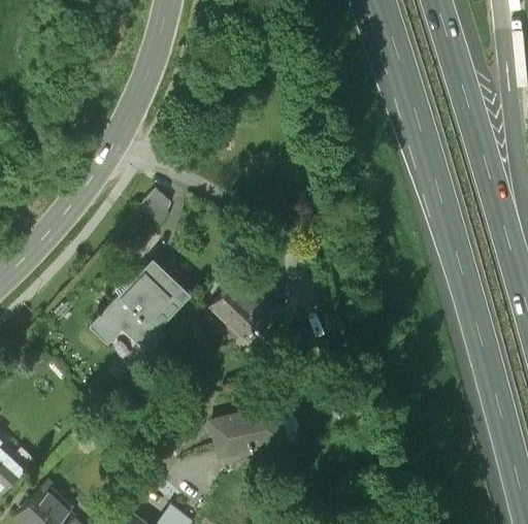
[(235,113),(224,108),(220,117),(231,122),(235,113)]
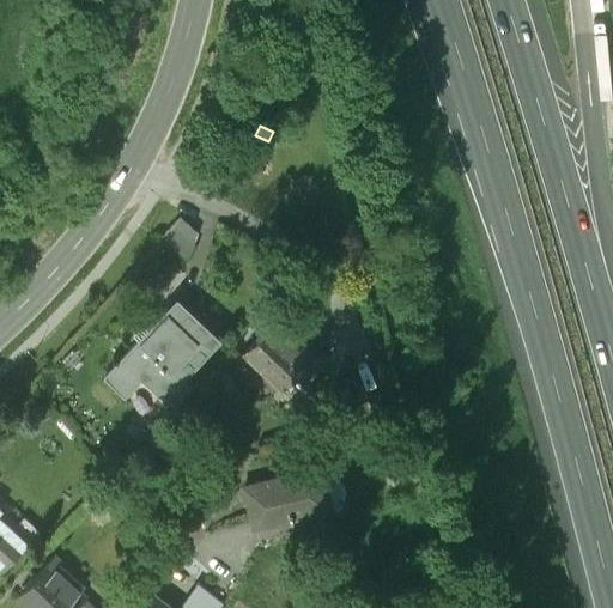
[(200,239),(182,224),(163,245),(189,271),(200,239)]
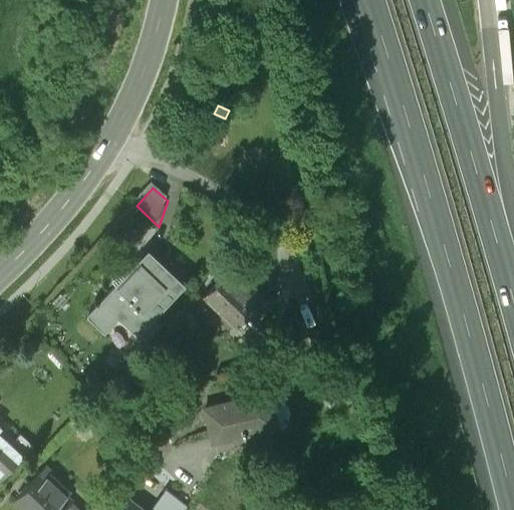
[(138,338),(186,287),(150,253),(101,303),(118,320),(138,338)]
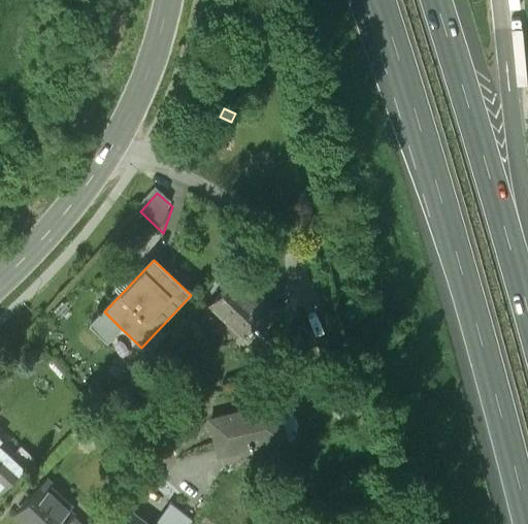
[(235,284),(211,309),(249,345),(259,333),(260,334),(262,332),(262,330),(275,316),(260,301),(258,304),(235,284)]
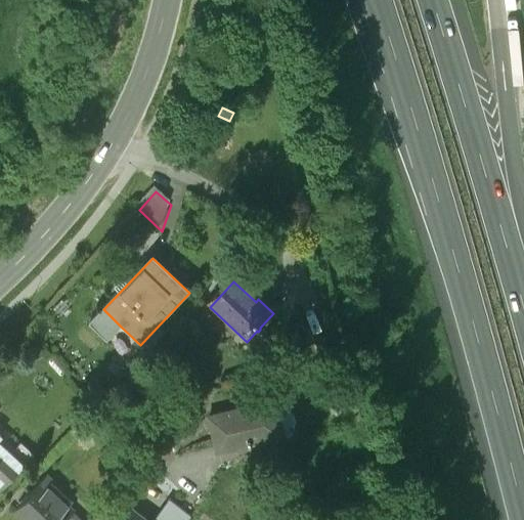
[(121,327),(103,309),(89,325),(106,341),(121,327)]
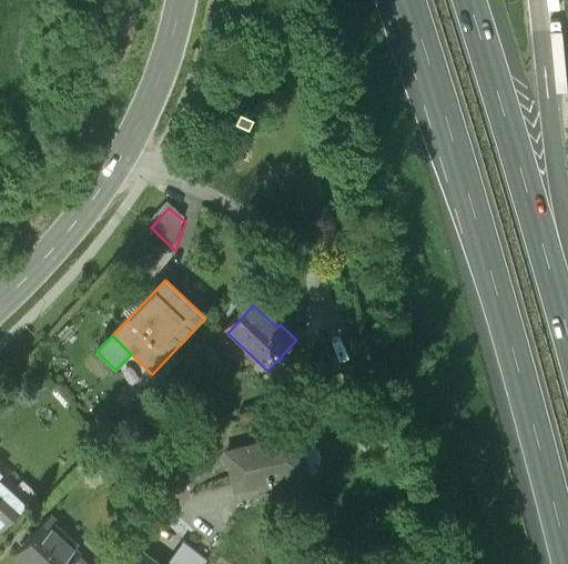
[(362,394),(357,371),(341,374),(348,398),(362,394)]
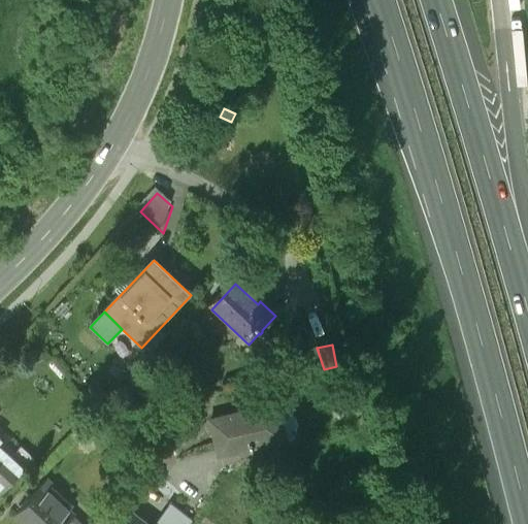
[(279,423),(275,406),(210,422),(218,453),(249,445),(251,452),(253,452),(253,449),(276,443),(272,425),(279,423)]
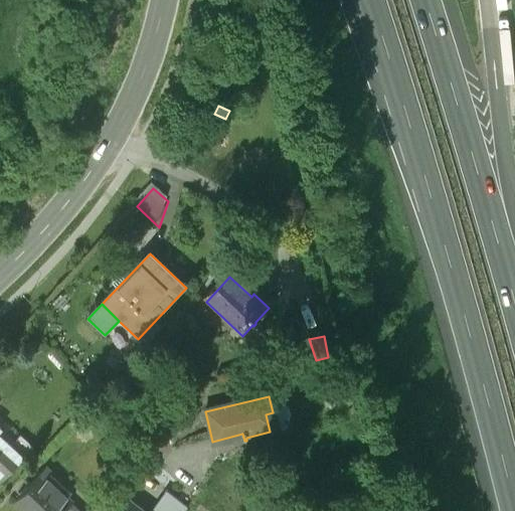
[(0,481),(26,453),(0,429),(0,481)]
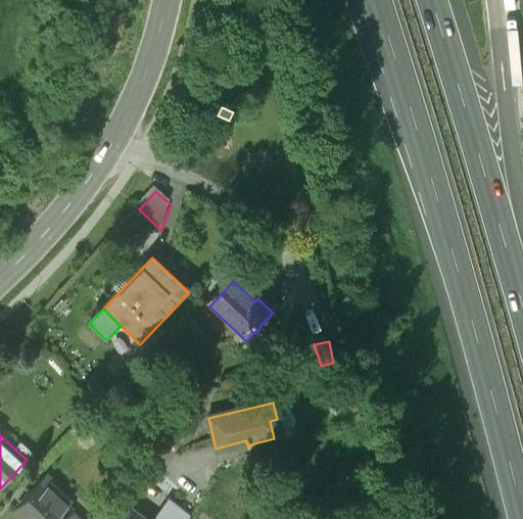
[(41,481),(16,508),(28,518),(79,518),(70,511),(72,510),(41,481)]
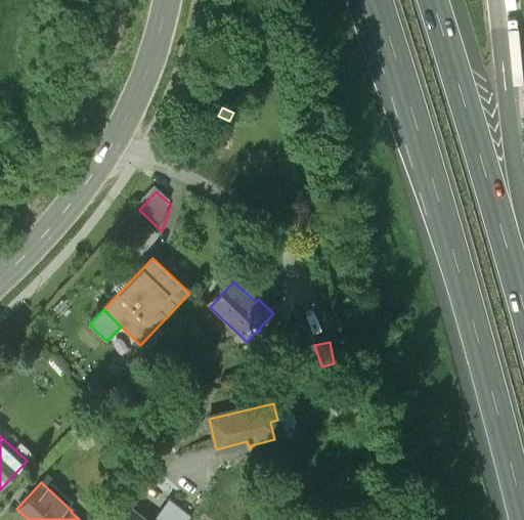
[(189,519),(191,517),(168,501),(154,519),(189,519)]
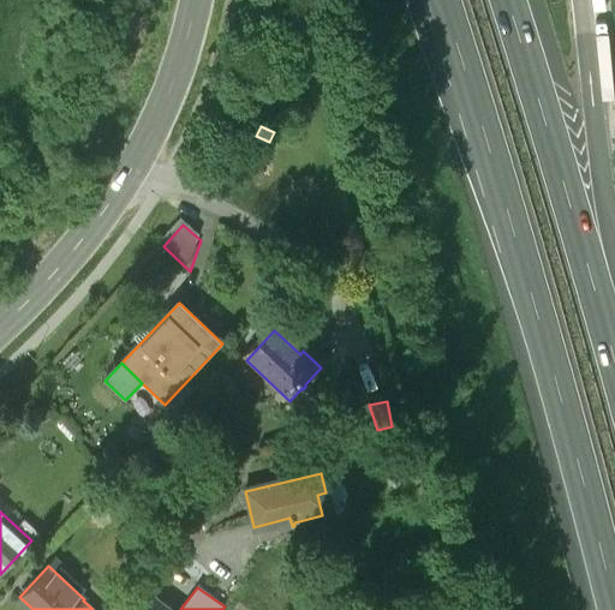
[(154,598),(144,609),(169,609),(154,598)]
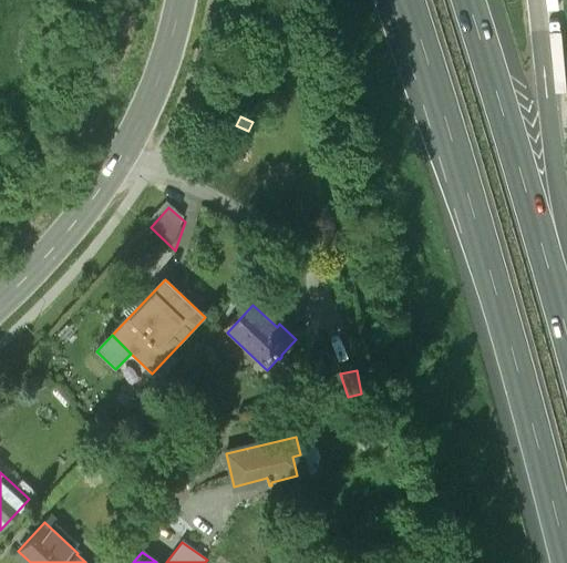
All buildings are outlined.
